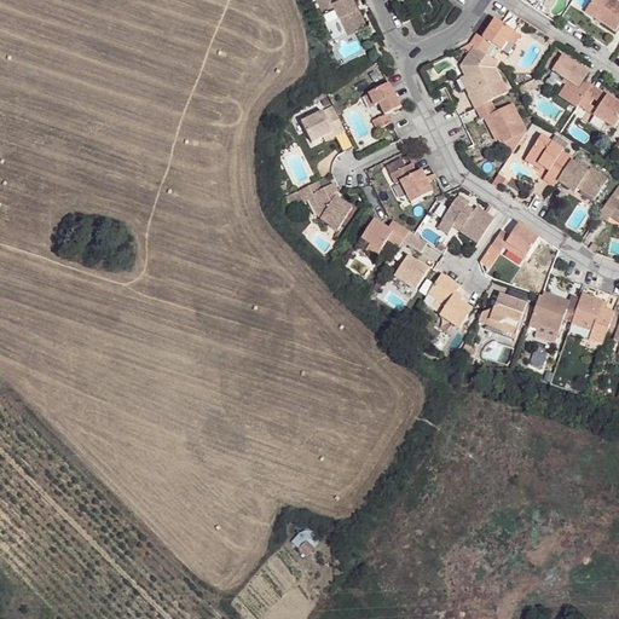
[(317,0),(328,21),(339,16),(341,21),(342,19),(350,34),(366,25),(359,11),(357,12),(354,9),(358,7),(354,0),(317,0)]
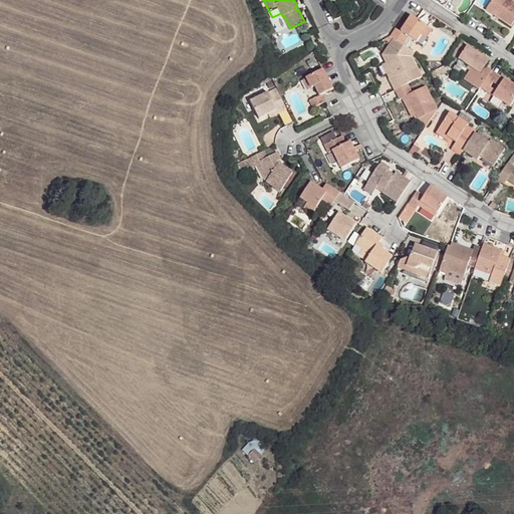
[(513,3),(509,0),(493,0),(488,7),(500,15),(498,18),(511,26),(513,21),(513,3)]
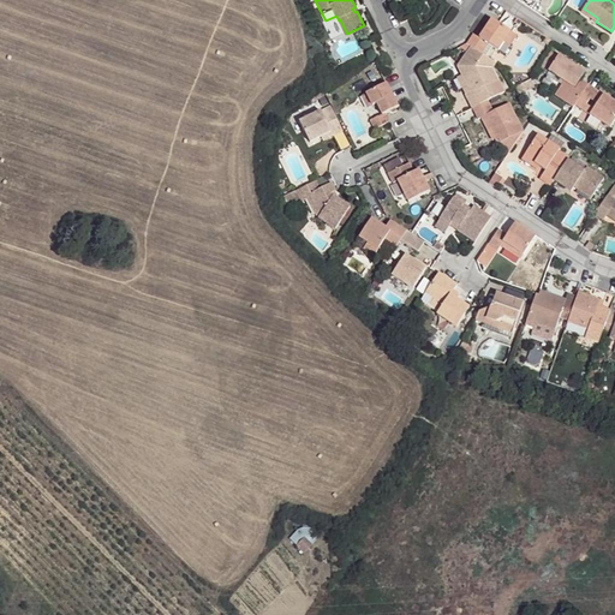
[(598,18),(584,9),(581,12),(596,22),(598,18)]
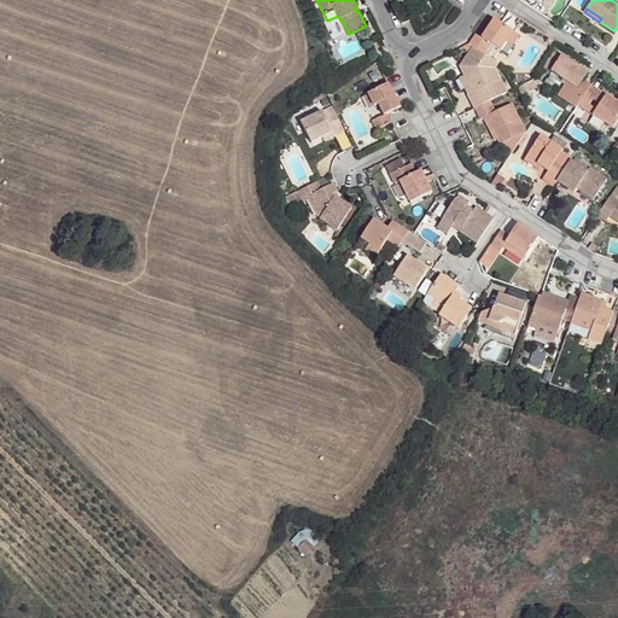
[(476,34),(470,45),(488,57),(495,47),(501,51),(506,42),(512,47),(519,36),(495,19),(482,39),(476,34)]
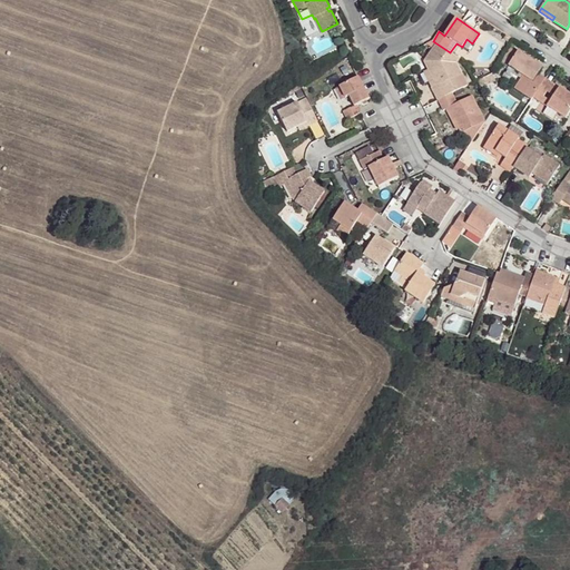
[(433,41),(426,43),(433,49),(424,61),(429,70),(434,81),(435,80),(438,85),(432,87),(438,100),(452,94),(468,86),(457,64),(460,59),(450,52),(433,41)]
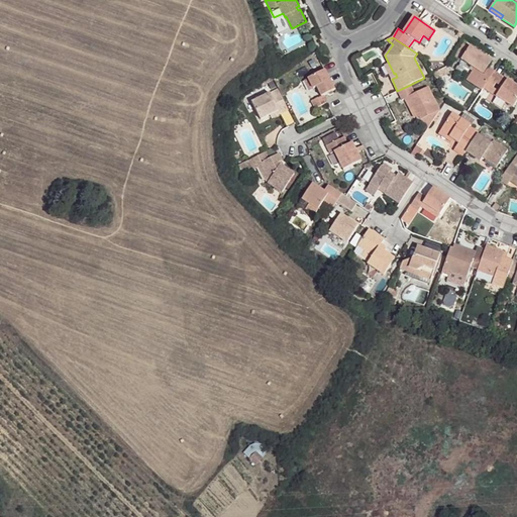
[(492,75),(495,72),(488,67),(491,62),(471,48),(461,61),(475,69),(468,80),(482,90),(483,89),(492,75)]
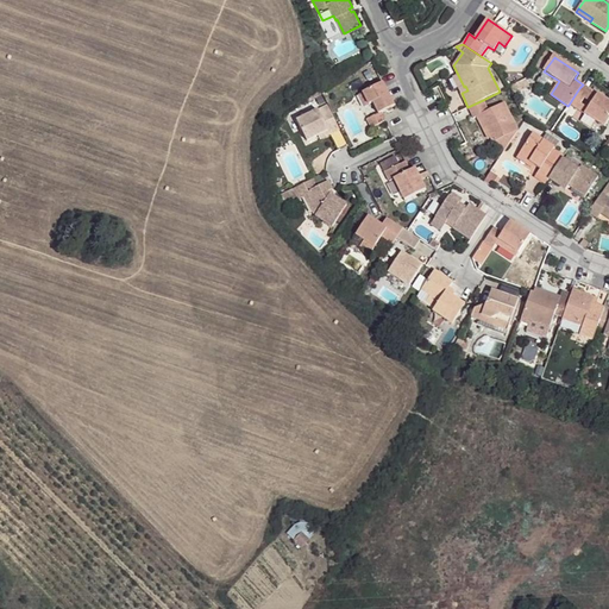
[(453,77),(462,93),(468,90),(465,86),(464,87),(458,75),(453,77)]
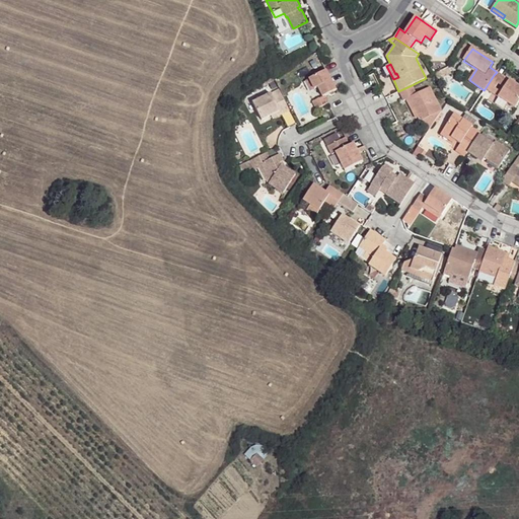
[(324,96),(337,90),(326,71),(309,79),(314,89),(318,87),(322,96),(312,101),(316,109),(328,103),(324,96)]
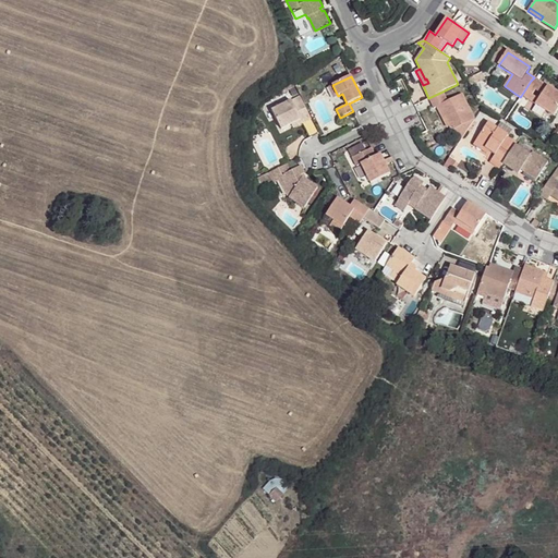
[(542,95),(547,86),(534,77),(531,81),(537,86),(535,91),(542,95)]
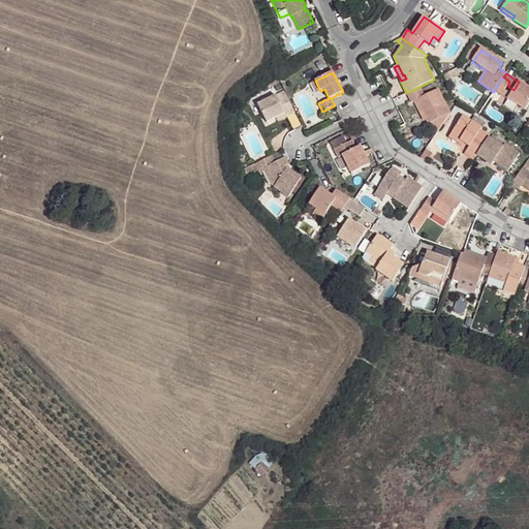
[(503,76),(494,91),(500,95),(501,95),(504,90),(507,86),(509,82),(503,76)]
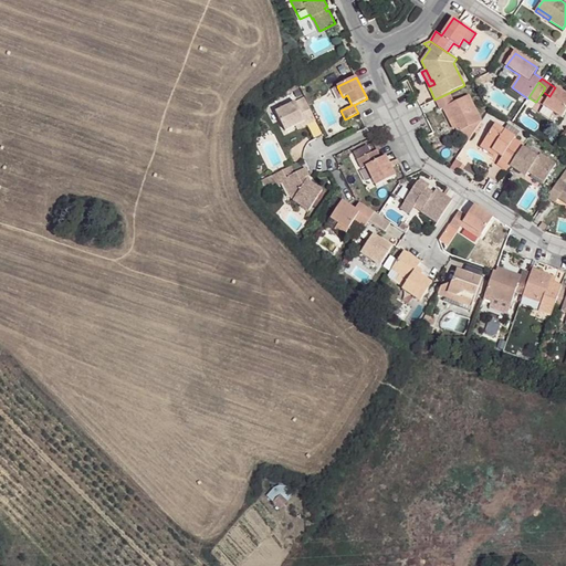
[(339,100),(343,97),(337,86),(334,88),(339,100)]
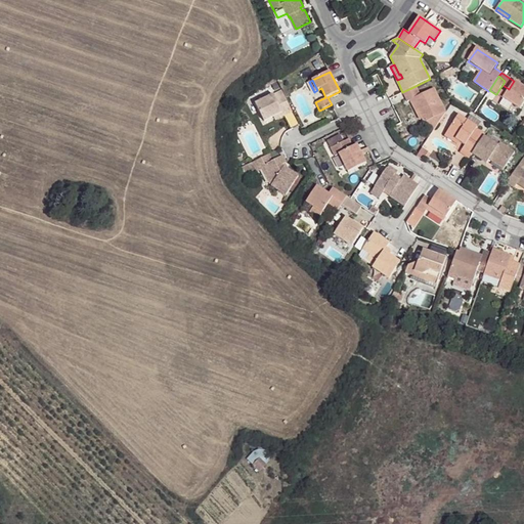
[(523,102),(523,87),(514,81),(509,89),(506,93),(503,98),(520,110),(523,102)]
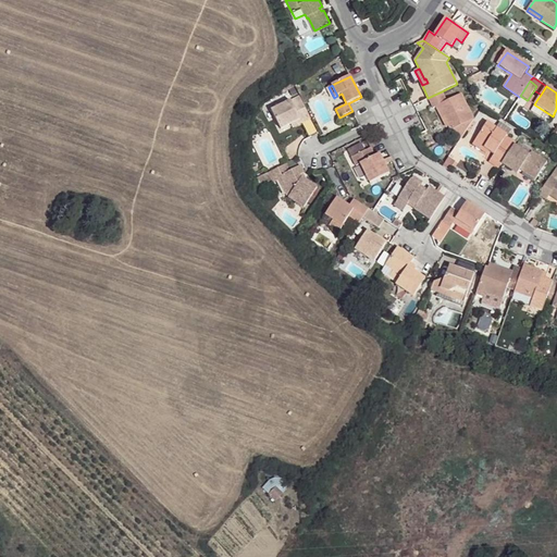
[(442,91),(428,98),(433,108),(436,107),(446,127),(449,126),(452,131),(461,138),(474,119),(461,95),(447,101),(442,91)]
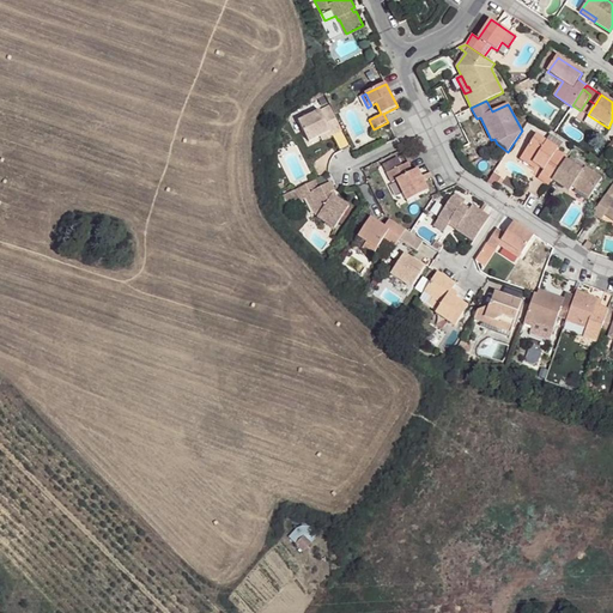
[(584,104),(581,110),(588,115),(592,109),(584,104)]
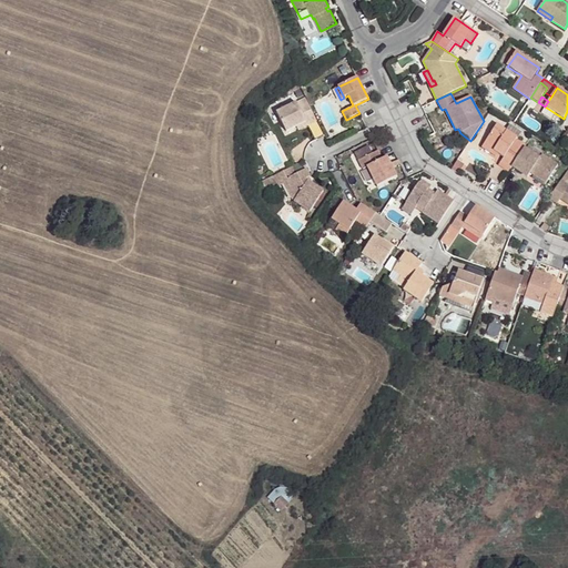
[(305,98),(277,112),(286,132),(296,127),(305,122),(307,125),(316,121),(305,98)]
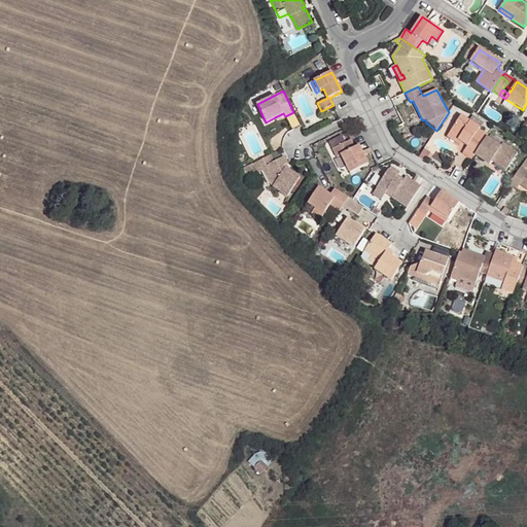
[(475,155),(487,137),(488,136),(479,130),(480,128),(469,121),(461,116),(449,135),(461,143),(467,146),(464,151),(472,157),(475,155)]
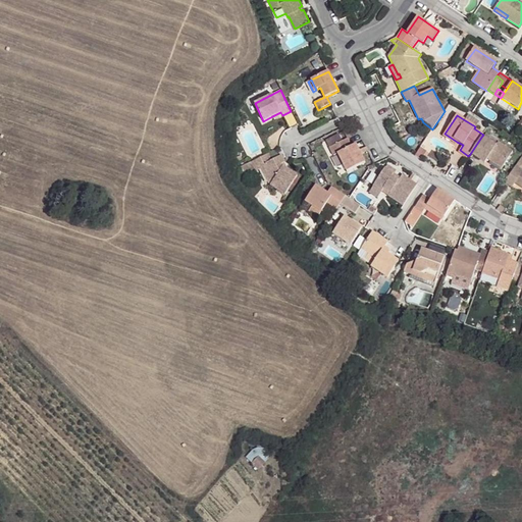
[(468,115),(465,120),(475,126),(478,121),(468,115)]
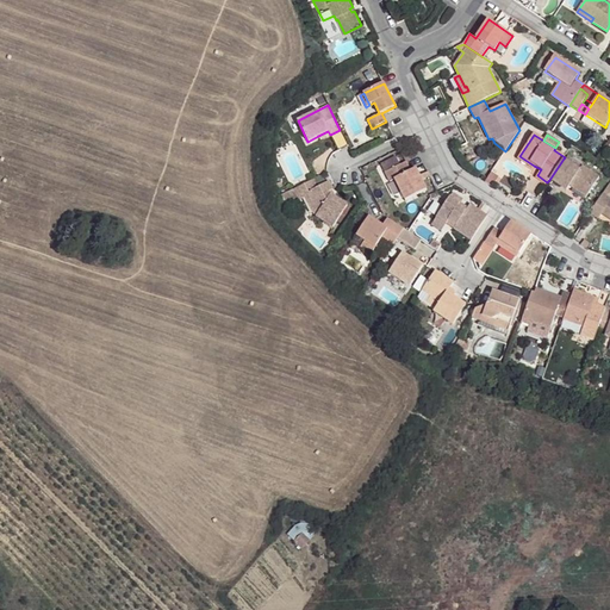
[(534,166),(520,156),(517,159),(531,169),(534,166)]
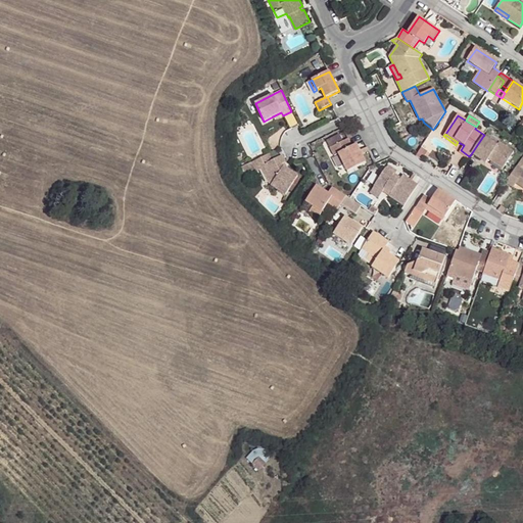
[(484,137),(483,136),(471,154),(485,163),(488,159),(489,157),(492,159),(491,161),(503,169),(514,151),(486,134),(484,137)]
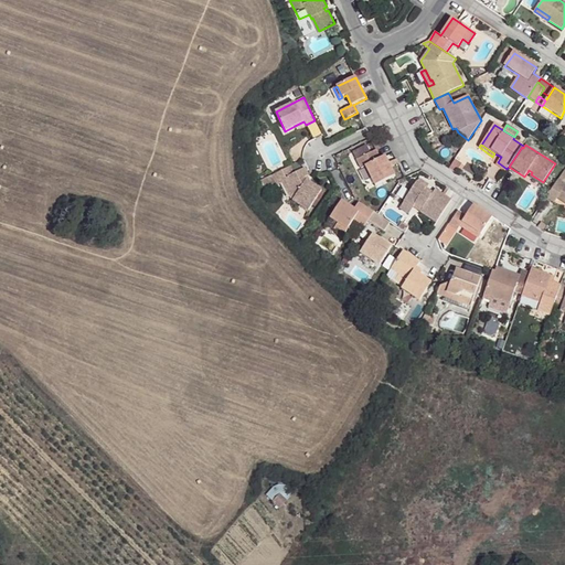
[(388,163),(385,156),(381,159),(376,150),(371,153),(366,146),(353,152),(361,169),(366,167),(375,185),(395,176),(391,168),(388,163)]
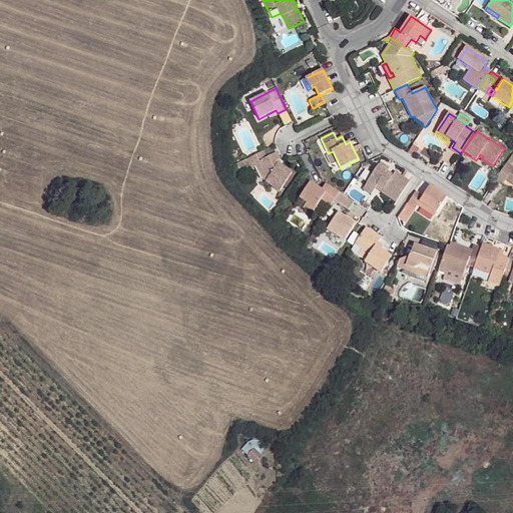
[(419,148),(413,144),(410,149),(416,153),(419,148)]
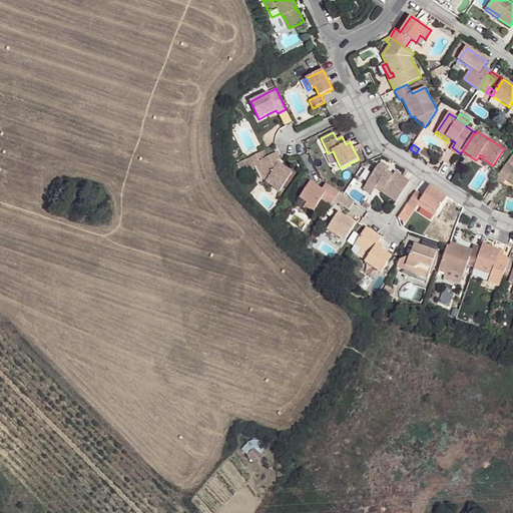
[(265,150),(240,162),(244,169),(250,166),(251,168),(258,165),(265,180),(267,181),(266,182),(280,191),(293,173),(279,163),(277,161),(280,159),(277,153),(269,157),(265,150)]
